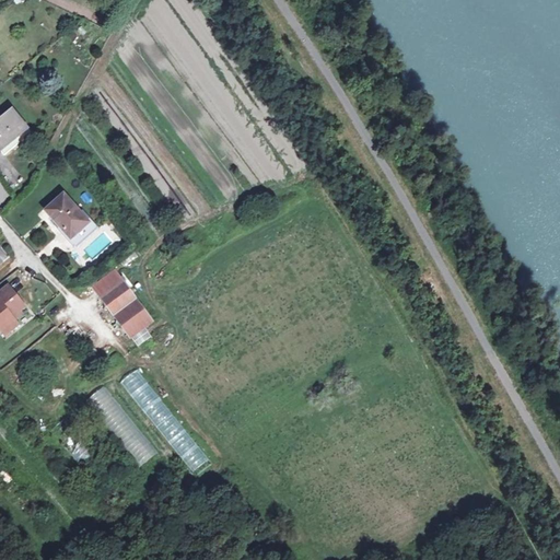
[(16,137),(27,128),(12,111),(0,120),(0,151),(4,156),(21,143),(16,137)]
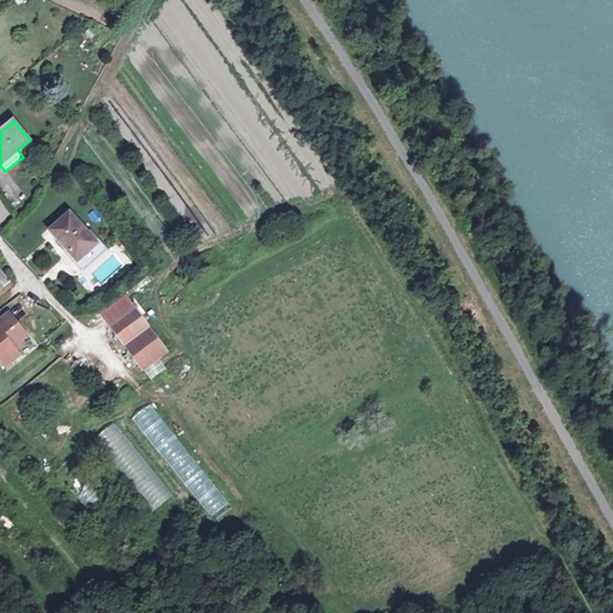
[(35,147),(30,140),(18,150),(23,157),(35,147)]
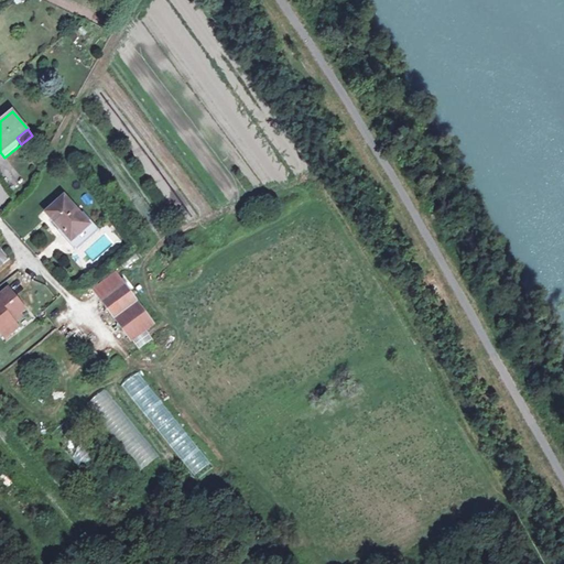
[(64,197),(46,214),(71,241),(89,225),(64,197)]
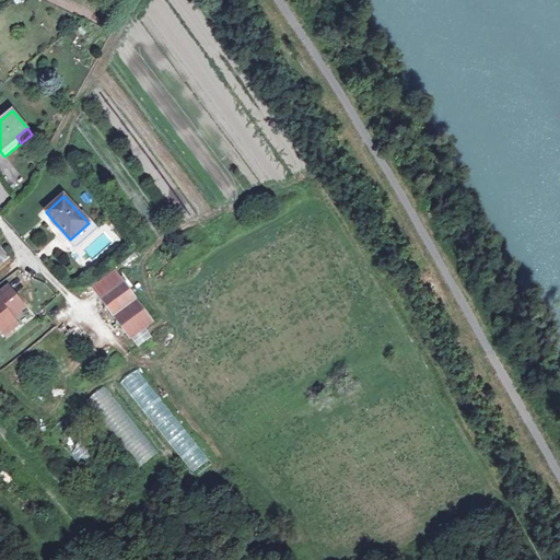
[(96,232),(89,223),(70,240),(78,248),(96,232)]
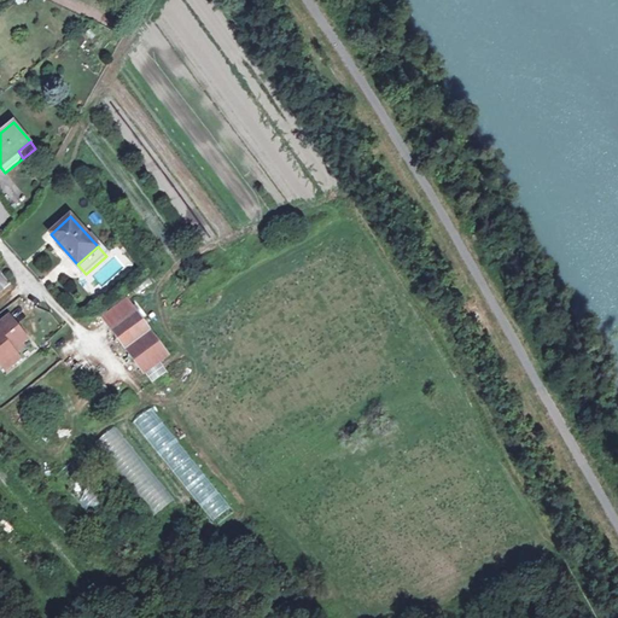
[(105,321),(111,328),(116,326),(134,313),(128,304),(114,316),(112,315),(105,321)]
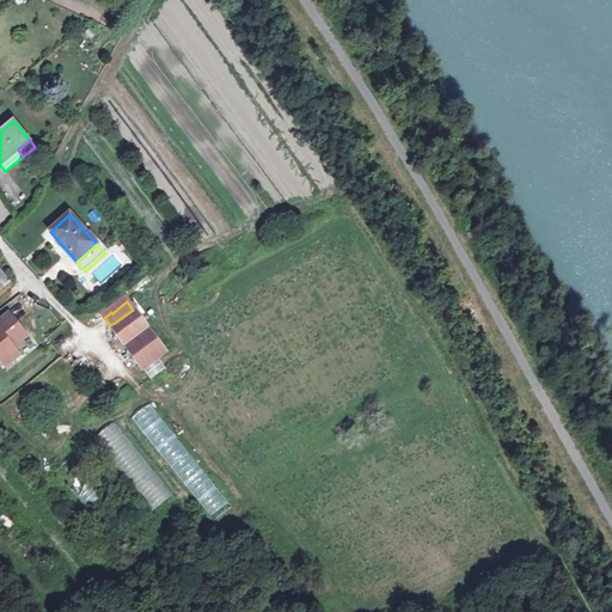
[(115,323),(110,325),(126,346),(147,329),(133,310),(115,323)]
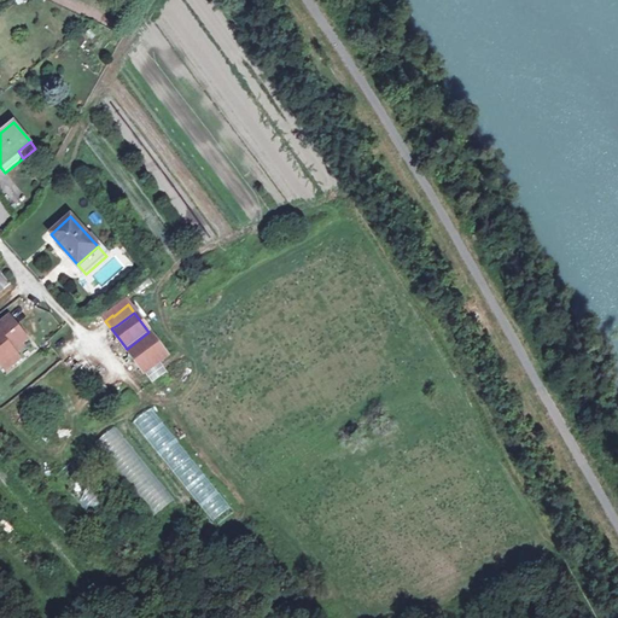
[(28,340),(9,318),(0,324),(0,366),(5,373),(21,360),(15,353),(28,340)]
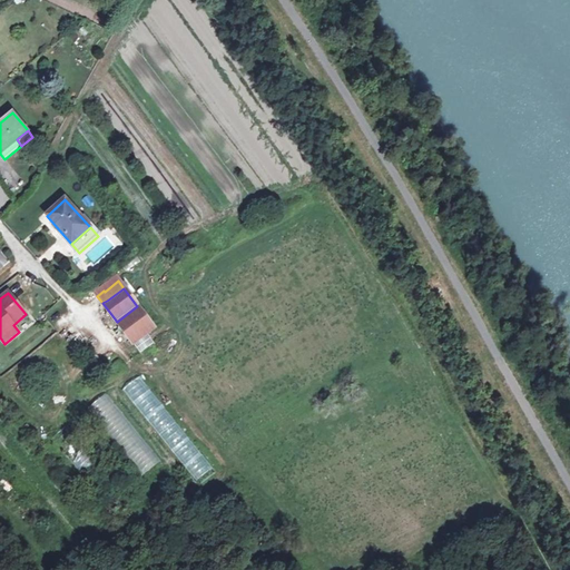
[(153,327),(137,306),(117,322),(133,342),(153,327)]
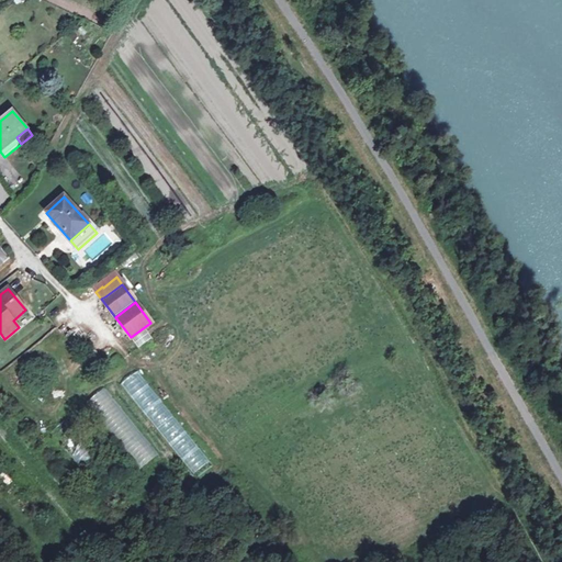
[(125,380),(144,412),(158,403),(139,371),(125,380)]
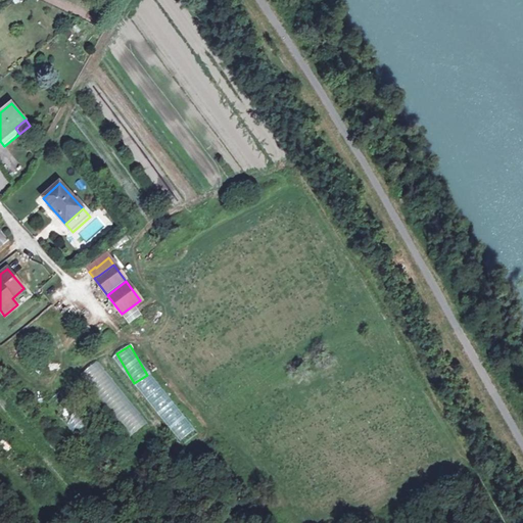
[(81,374),(129,437),(146,424),(98,361),(81,374)]
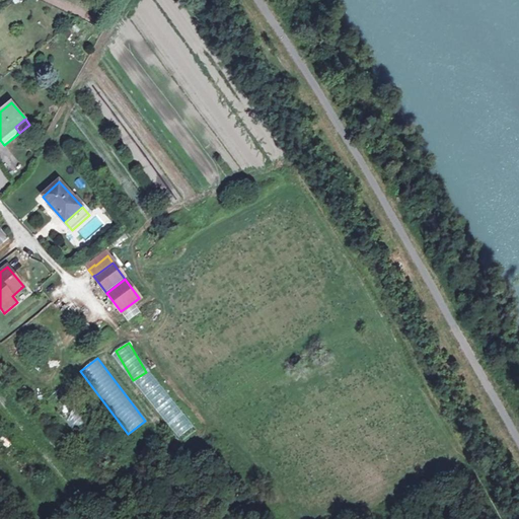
[(143,389),(148,401),(165,394),(159,381),(143,389)]
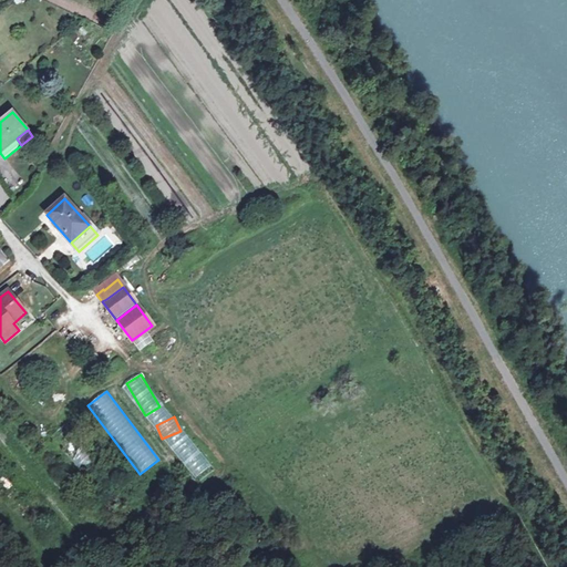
[(189,435),(172,446),(196,482),(213,471),(189,435)]
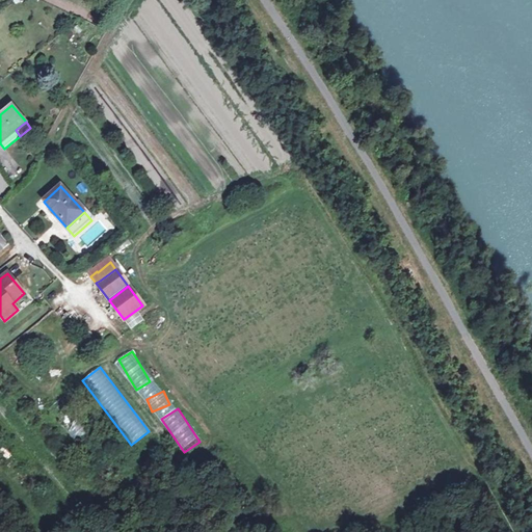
All buildings are outlined.
